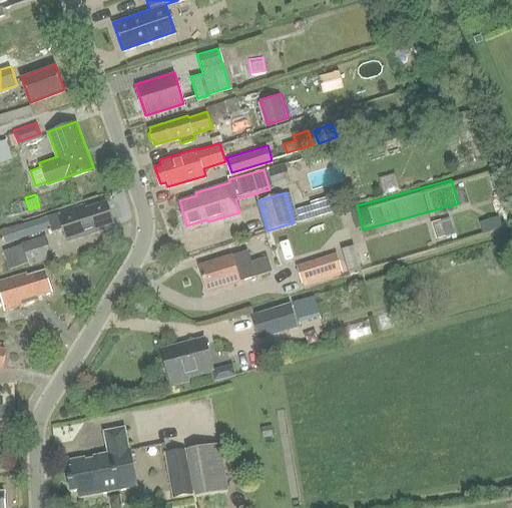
[(336,194),(311,201),(312,204),(315,213),(315,215),(340,208),(336,194)]
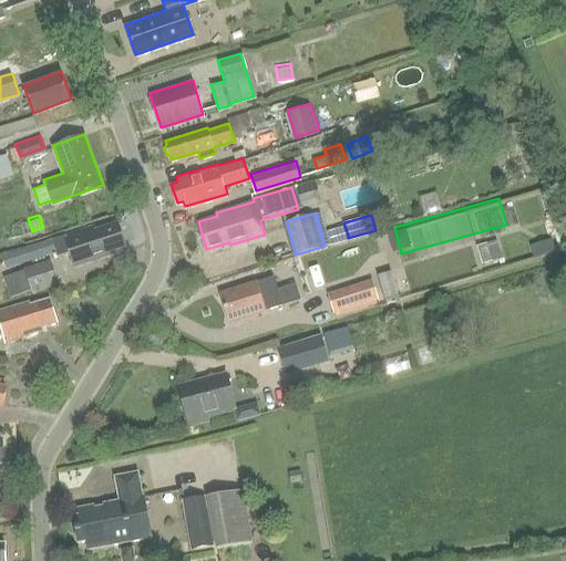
[(95,228),(94,224),(52,237),(52,238),(18,249),(21,259),(55,248),(58,255),(68,251),(72,265),(126,247),(117,220),(95,228)]
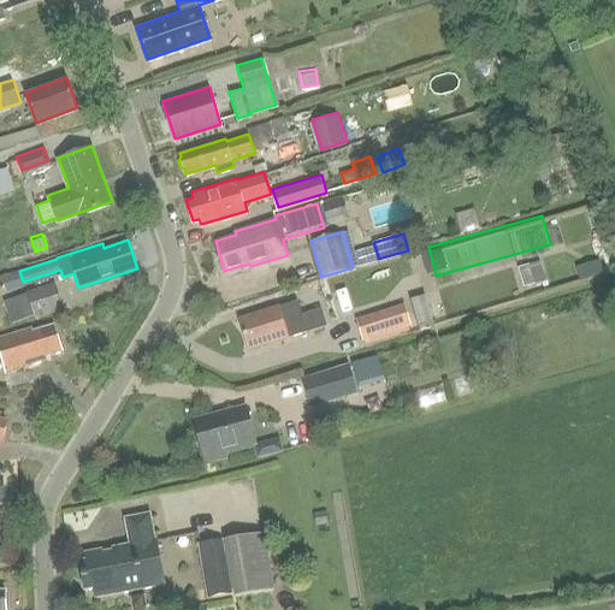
[(372,243),(353,248),(356,262),(358,265),(377,259),(376,258),(372,243)]
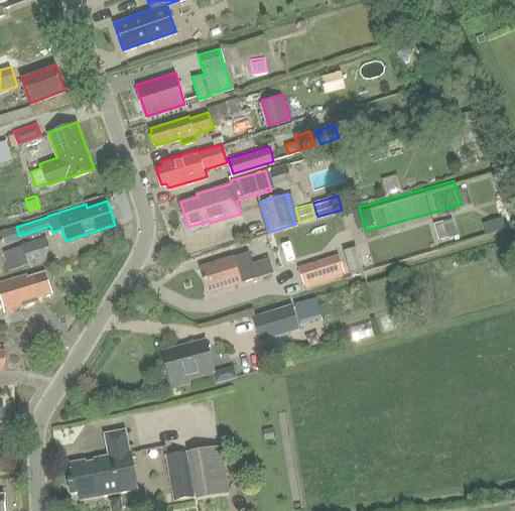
[(458,212),(437,218),(442,235),(463,228),(458,212)]
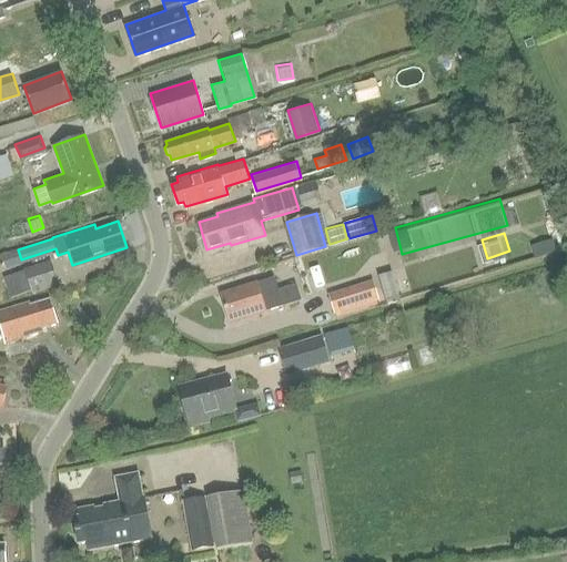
[(552,236),(529,243),(533,254),(555,247),(552,236)]
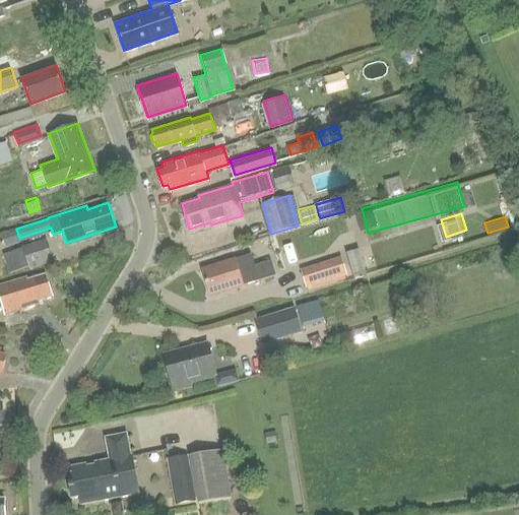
[(9,232),(1,234),(4,243),(11,241),(9,232)]
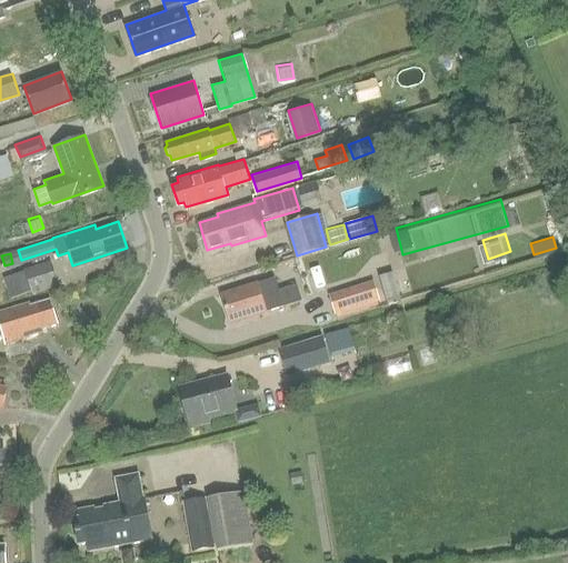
[(2,275),(9,297),(29,290),(30,292),(57,283),(48,260),(22,268),(22,269),(2,275)]
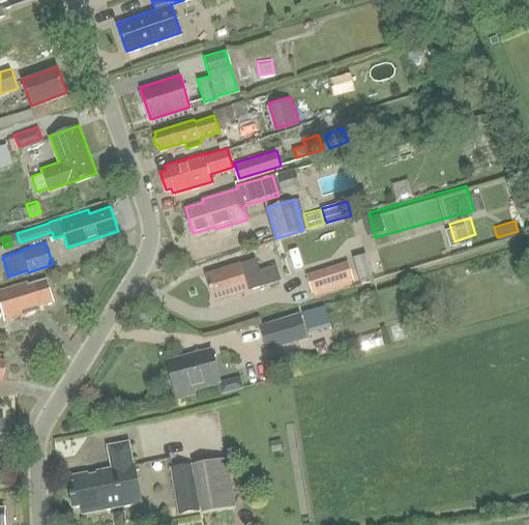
[(366,252),(353,256),(360,280),(373,275),(366,252)]
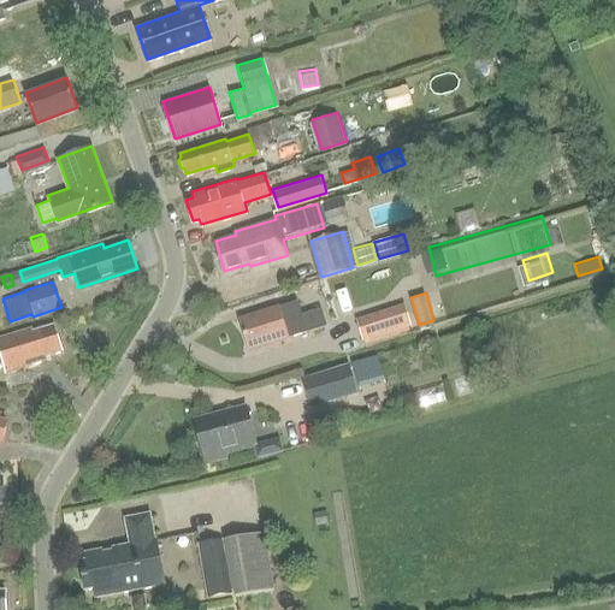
[(301,312),(297,298),(238,318),(248,348),(326,323),(320,306),(301,312)]
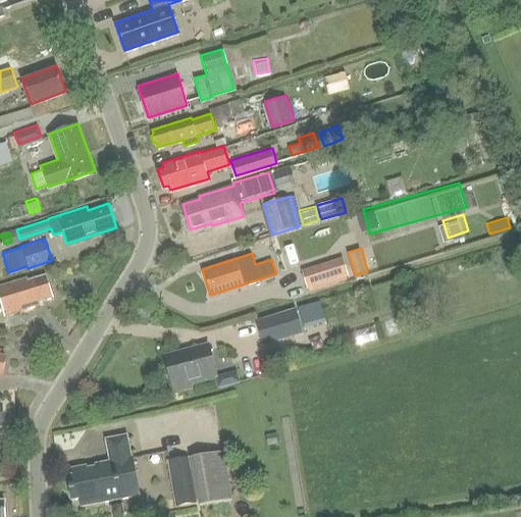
[(343,257),(301,269),(306,288),(348,275),(343,257)]
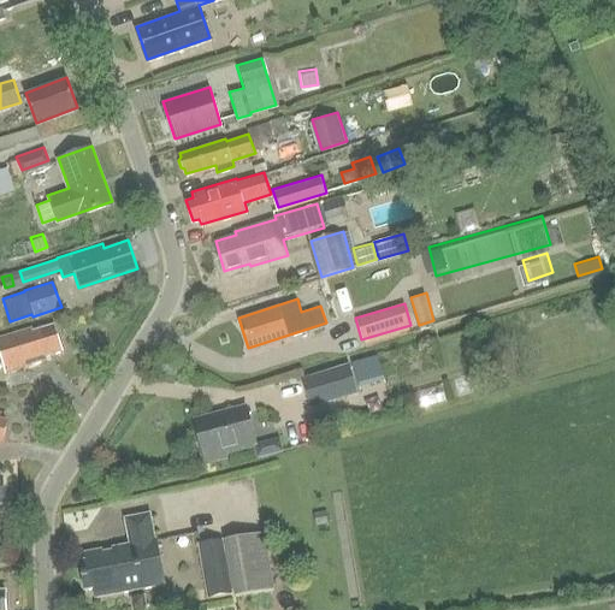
[(29,325),(0,333),(0,361),(3,361),(6,371),(47,357),(45,353),(60,348),(53,324),(52,321),(30,329),(29,325)]
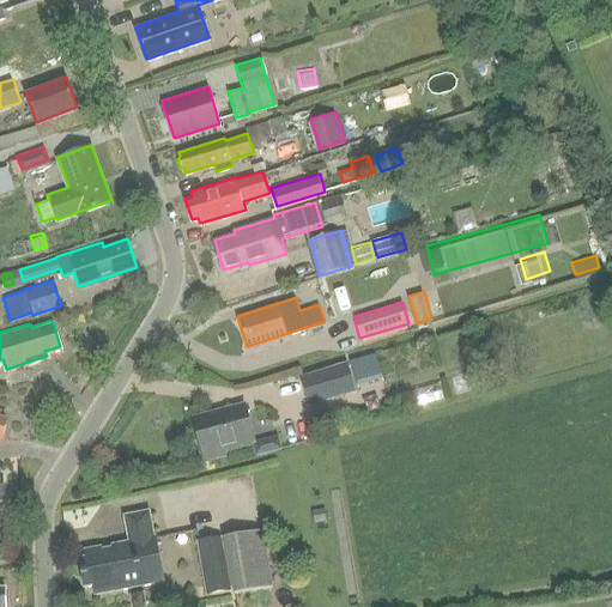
[(346,360),(301,374),(309,402),(355,389),(346,360)]
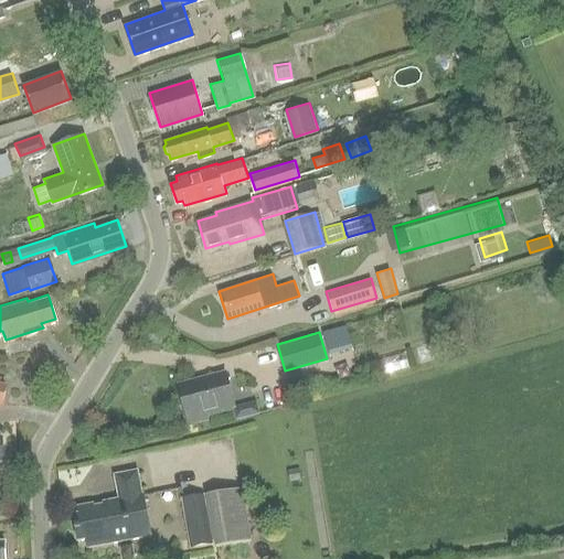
[(224,371),(178,383),(188,421),(208,416),(206,411),(233,404),(224,371)]
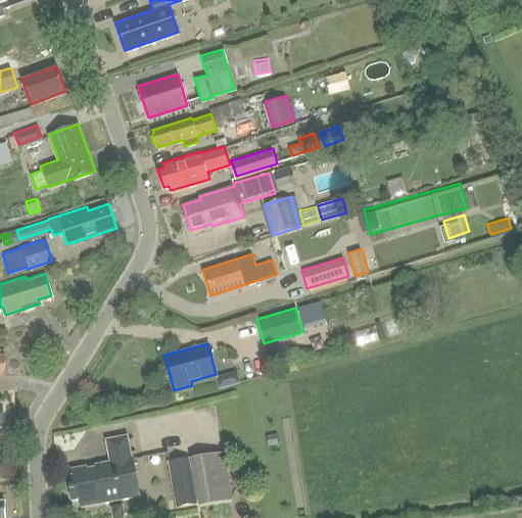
[(275,431),(265,432),(267,442),(276,441),(275,431)]
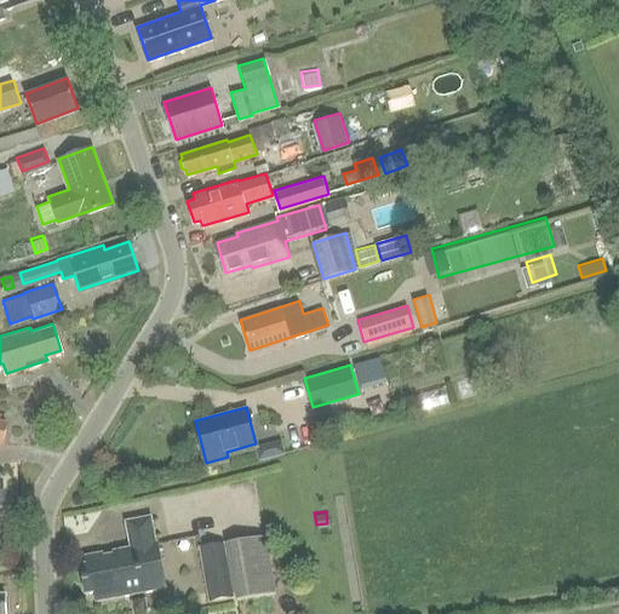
[(95,589),(96,597),(165,584),(156,539),(155,539),(150,514),(125,518),(130,544),(85,552),(87,561),(80,562),(85,591),(95,589)]
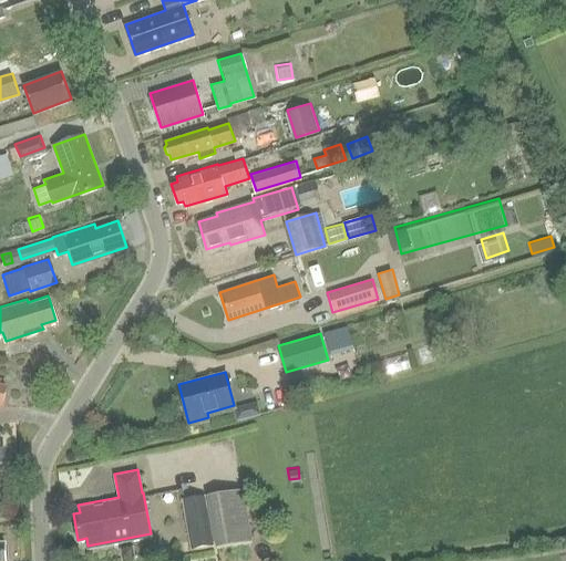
[(216,544),(251,539),(242,486),(207,492),(216,544)]
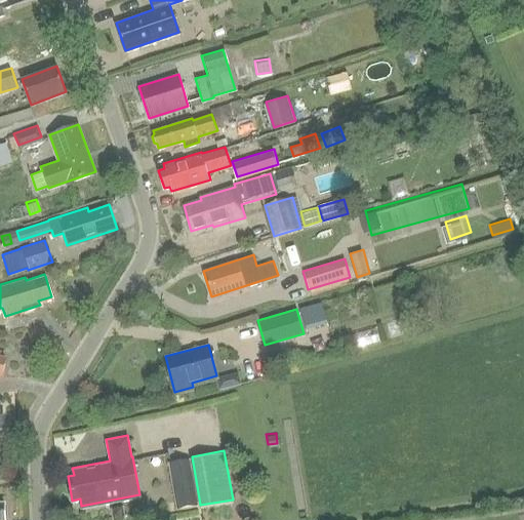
[(190,456),(167,461),(170,476),(192,472),(190,456)]
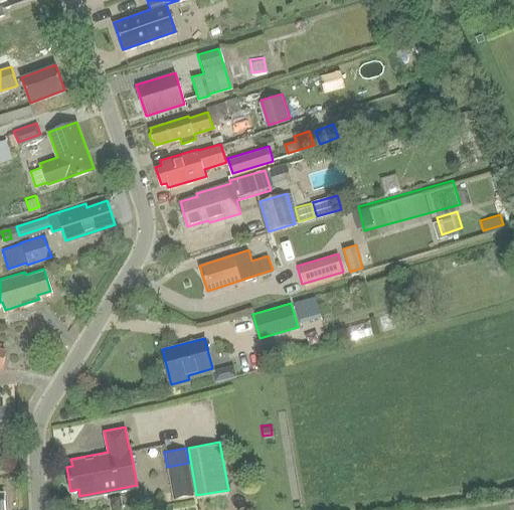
[(122,495),(110,497),(113,509),(125,507),(122,495)]
